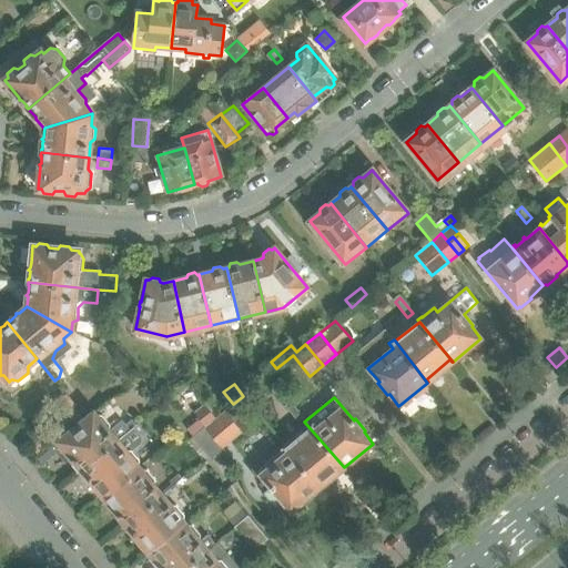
[(252,407),(245,398),(235,407),(242,416),(252,407)]
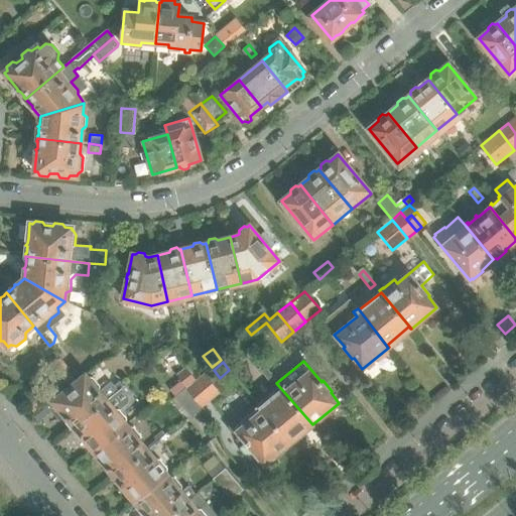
[(275,379),(263,365),(259,369),(270,383),(275,379)]
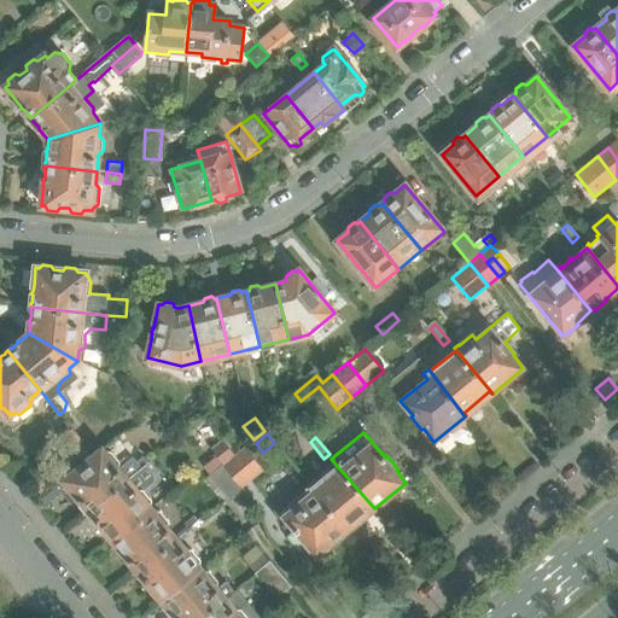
[(233,454),(221,441),(211,449),(222,464),(233,454)]
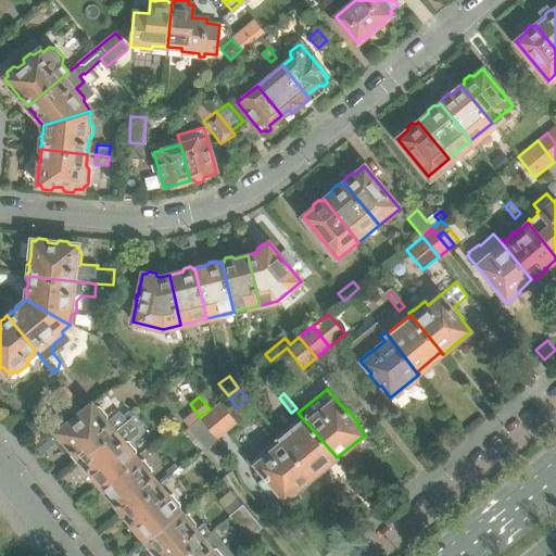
[(72,401),(51,417),(61,429),(81,413),(72,401)]
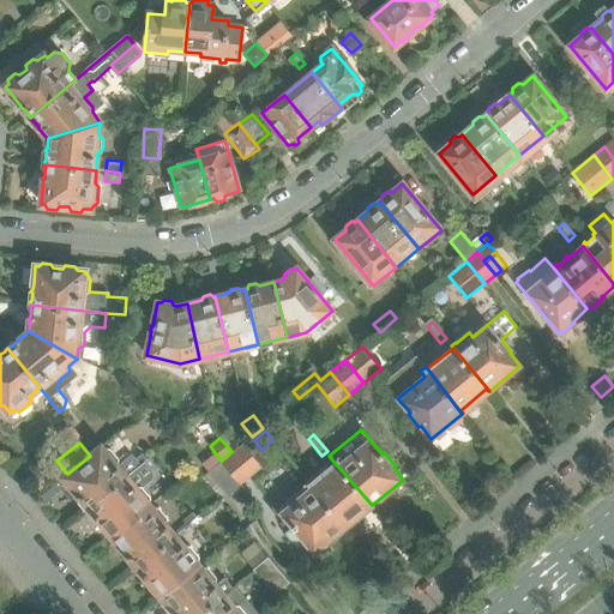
[(233,452),(221,463),(239,485),(262,467),(244,444),(233,452)]
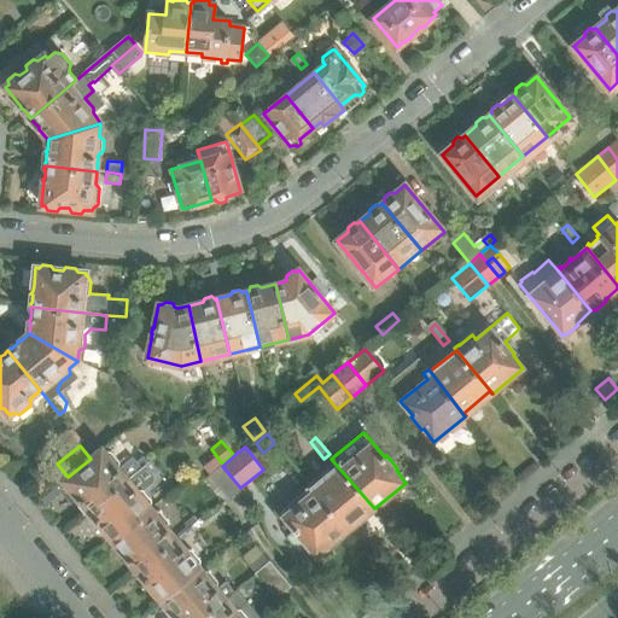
[(128,481),(143,470),(141,468),(146,465),(149,464),(144,458),(136,462),(133,458),(118,468),(118,467),(120,462),(112,453),(106,454),(103,448),(91,459),(68,477),(64,481),(79,499),(79,501),(81,501),(87,508),(86,508),(88,512),(128,479),(128,481)]
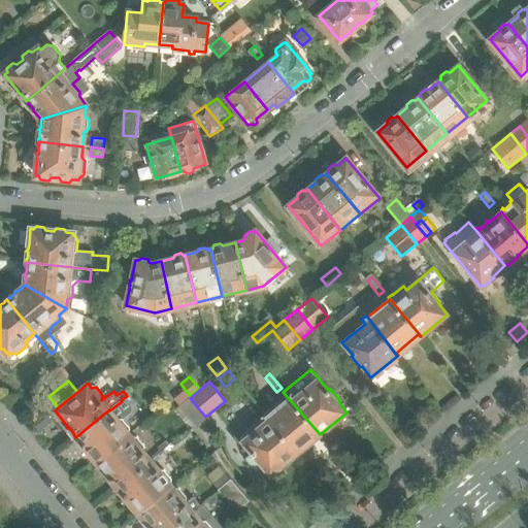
[(320,434),(283,392),(282,393),(284,397),(276,403),(275,401),(268,398),(262,404),(263,411),(265,414),(297,454),(297,453),(295,451),(318,433),(320,435),(320,434)]
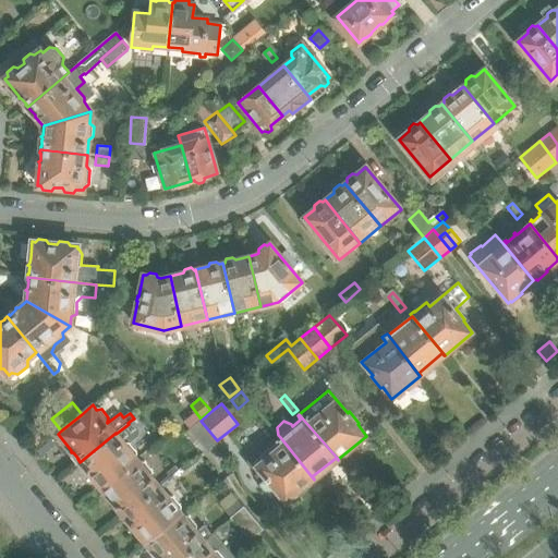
[(102,488),(137,460),(135,457),(137,451),(130,444),(138,436),(140,429),(132,420),(128,423),(129,424),(116,434),(116,433),(80,462),(82,464),(82,463),(87,470),(87,472),(89,472),(102,488)]
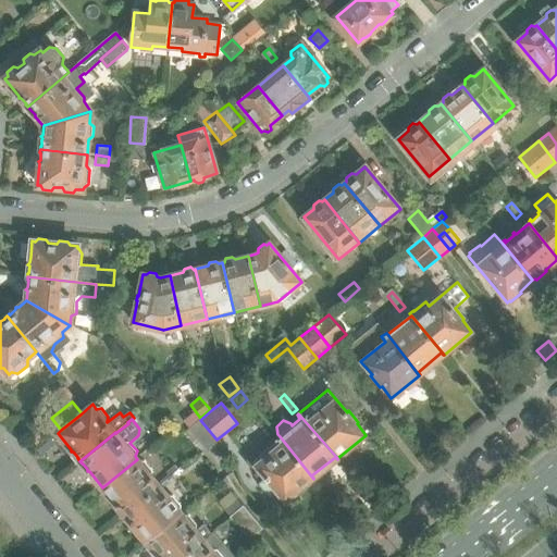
[(219,442),(217,440),(200,420),(188,429),(207,452),(219,442)]
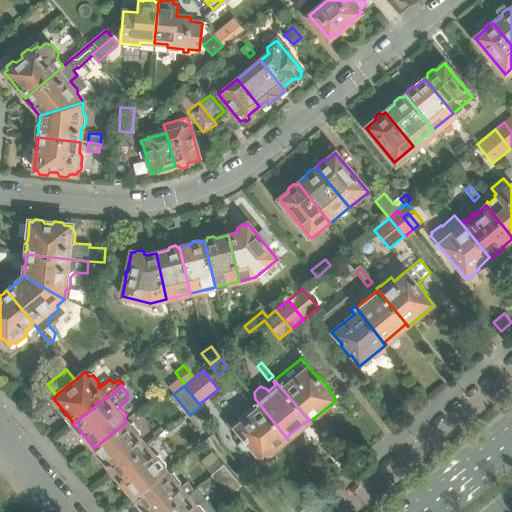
[(288,440),(257,401),(253,404),(256,409),(234,427),(245,440),(239,444),(248,455),(253,451),(262,461),(288,440)]
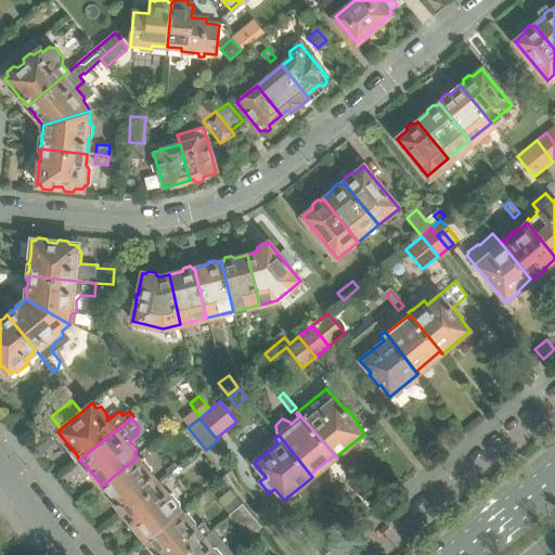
[(123,513),(159,485),(151,474),(153,468),(144,459),(139,460),(137,457),(102,486),(115,501),(114,503),(117,504),(121,510),(120,511),(123,513)]
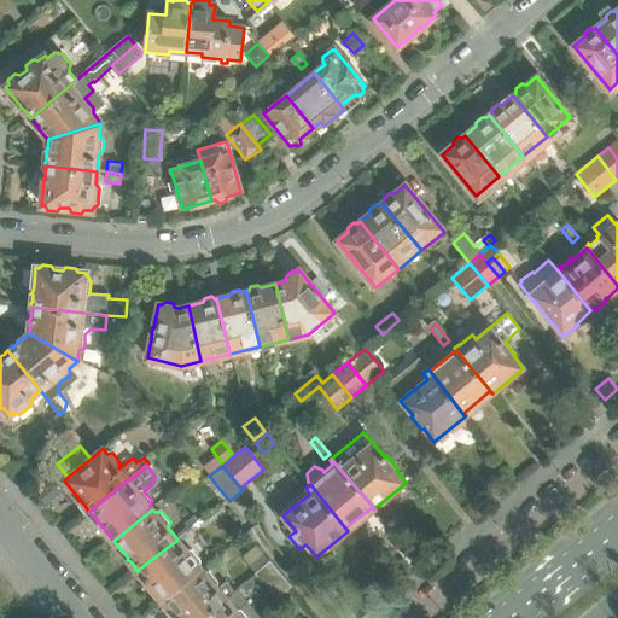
[(193,516),(184,524),(186,528),(188,530),(192,526),(198,522),(193,517),(193,516)]
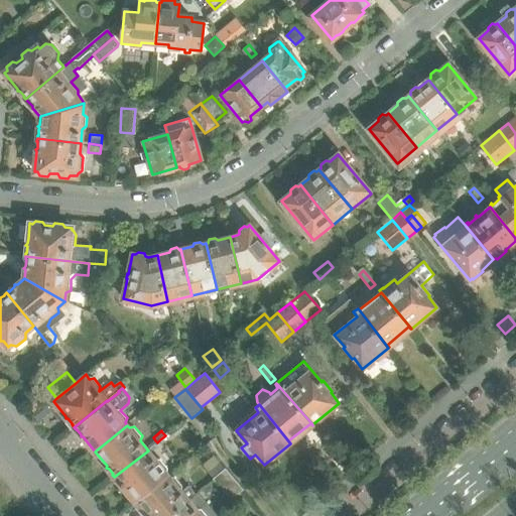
[(196,449),(203,443),(199,438),(192,444),(196,449)]
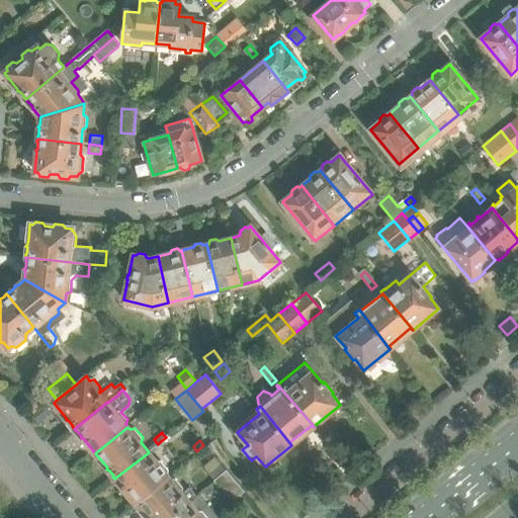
[(136,504),(169,477),(167,475),(169,469),(162,461),(157,462),(149,452),(114,479),(116,482),(117,481),(120,485),(122,486),(121,489),(123,489),(136,504)]
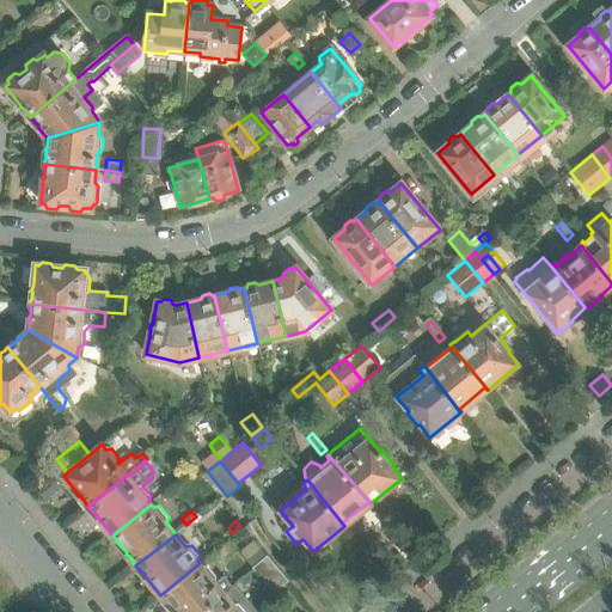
[(254,569),(267,557),(261,550),(246,561),(254,569)]
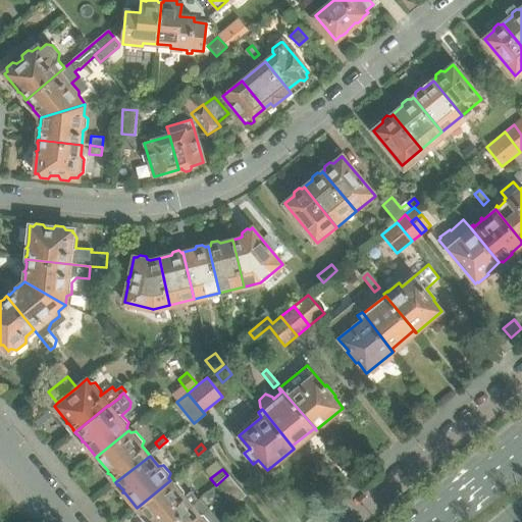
[(245,496),(227,475),(216,485),(233,506),(245,496)]
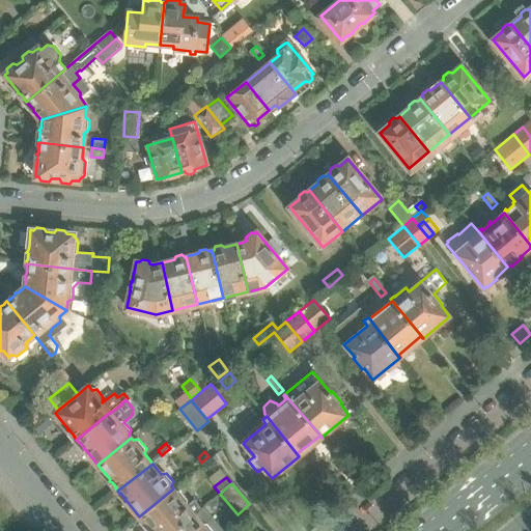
[(172,530),(193,514),(201,508),(194,499),(187,505),(189,501),(180,491),(175,492),(173,488),(139,516),(150,530),(172,530)]
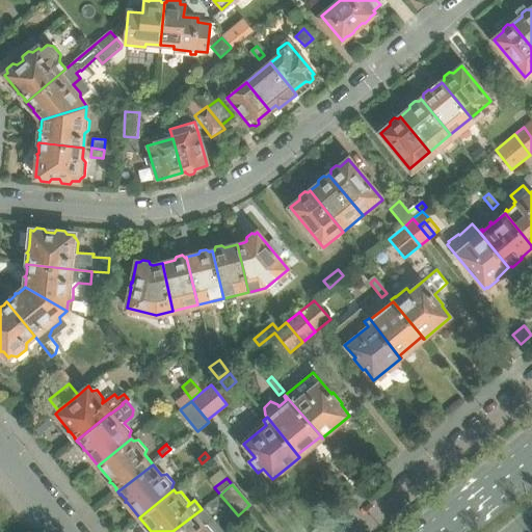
[(212,531),(207,525),(201,524),(200,523),(208,516),(202,509),(193,515),(173,531),(212,531)]
